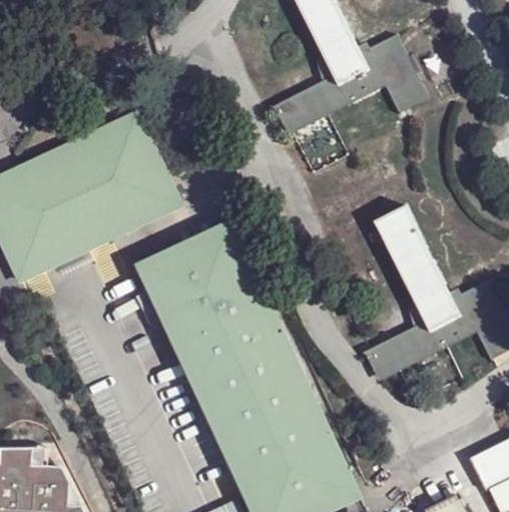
[(428,97),(396,35),(370,48),(361,53),(358,47),(335,0),(293,0),(322,54),(333,76),(321,82),(269,108),(270,110),(273,109),(286,135),(383,86),(397,113),(428,97)]
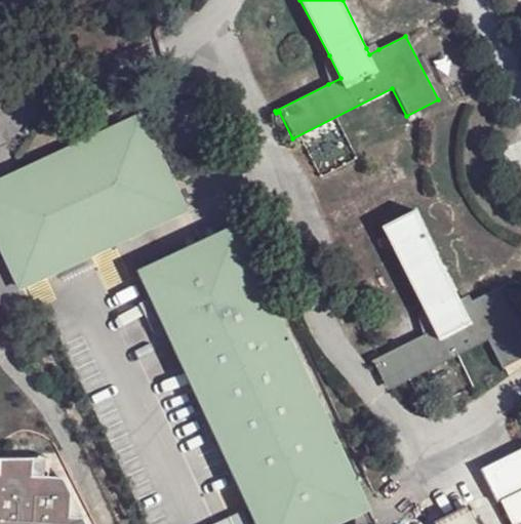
[(369,54),(378,49),(375,43),(366,48),(369,54)]
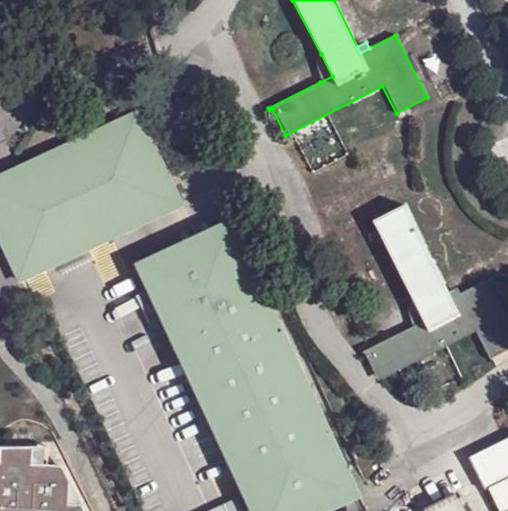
[(332,76),(321,54),(314,60),(320,82),(332,76)]
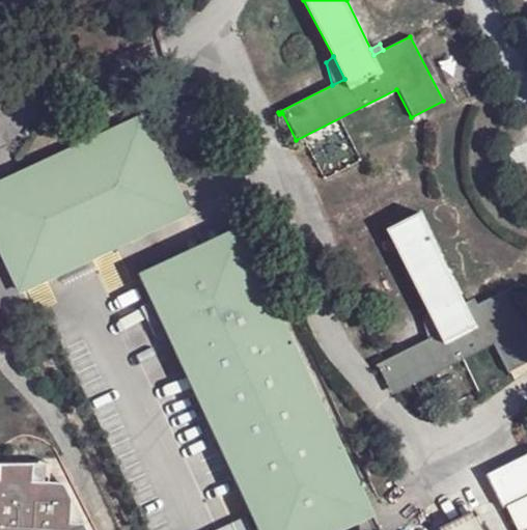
[(140,117),(0,182),(0,267),(12,294),(185,214),(140,117)]
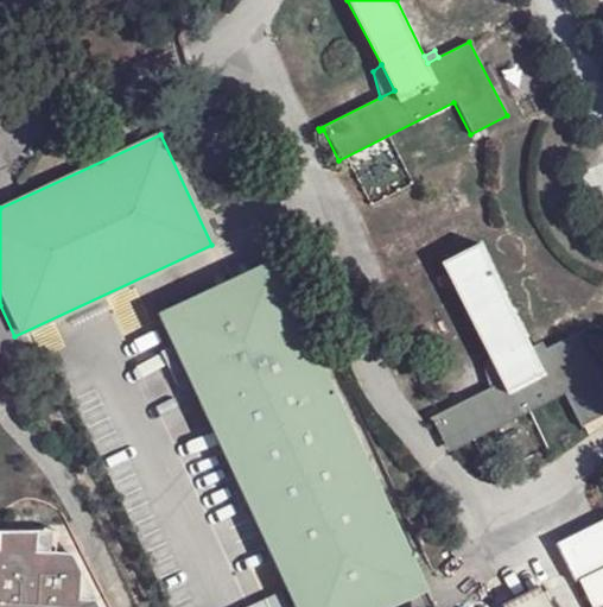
[(602,412),(602,383),(578,330),(546,348),(535,354),(531,346),(478,242),(442,261),(489,356),(502,380),(488,387),(425,418),(426,422),(431,419),(446,451),(564,392),(579,424),(602,412)]
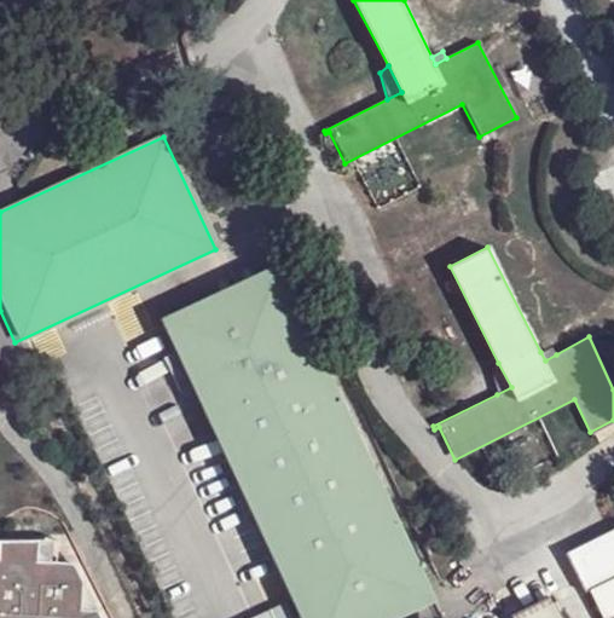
[(276,270),(167,322),(305,617),(388,617),(429,599),(276,270)]
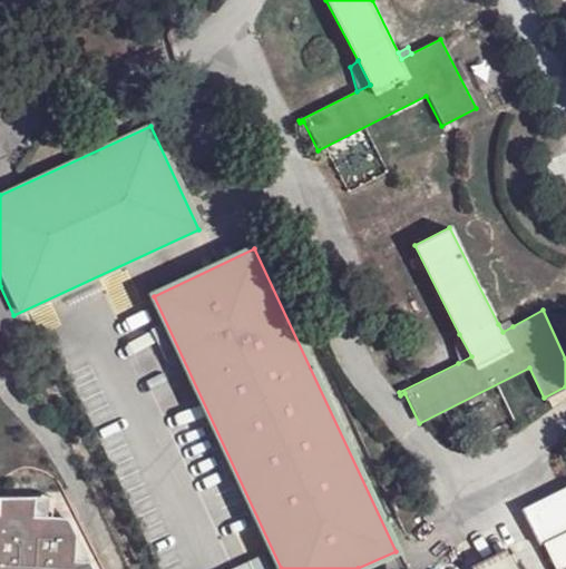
[(508,319),(498,324),(503,332),(513,326),(508,319)]
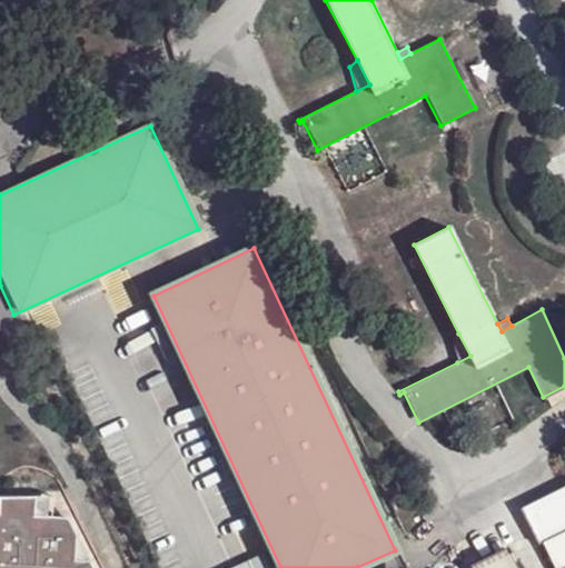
[(450,339),(457,362),(471,356),(458,334),(450,339)]
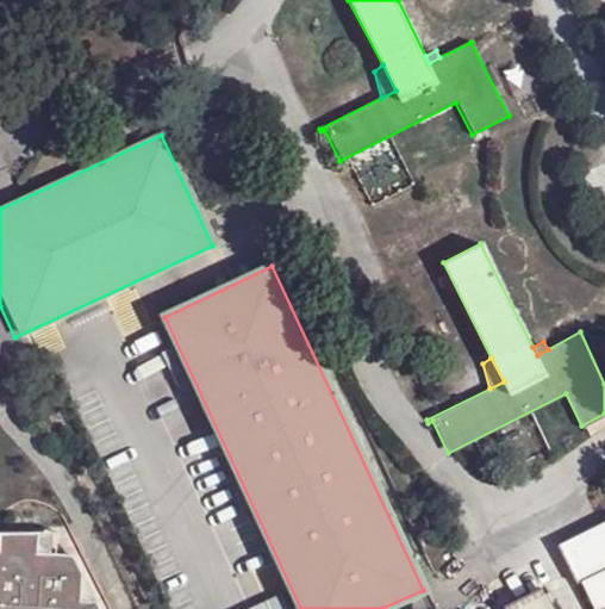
[(604,608),(604,520),(556,545),(575,583),(581,580),(594,608),(604,608)]
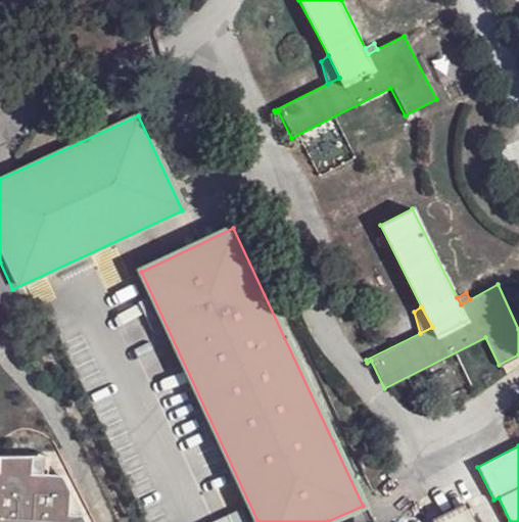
[(0,521),(68,521),(69,521),(69,466),(54,466),(39,466),(39,449),(1,449),(1,465),(0,465),(0,521)]
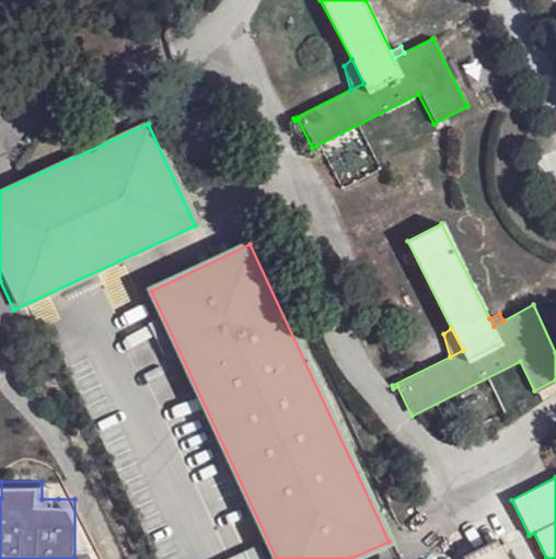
[(58,482),(42,481),(42,499),(58,499),(58,482)]
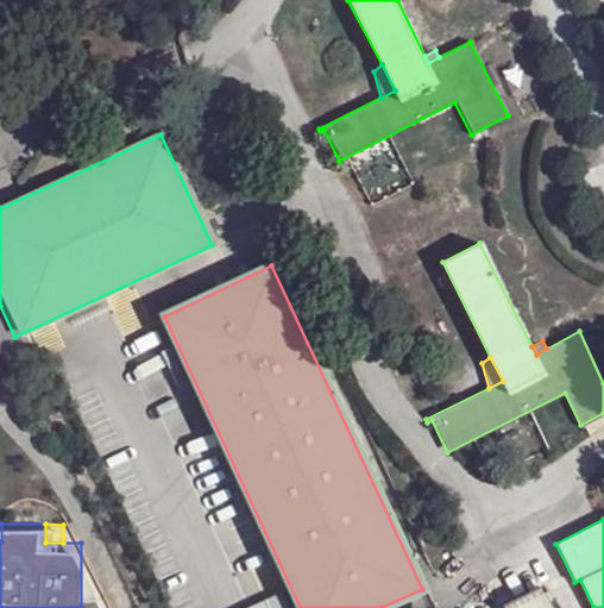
[(549,607),(541,589),(503,607),(549,607)]
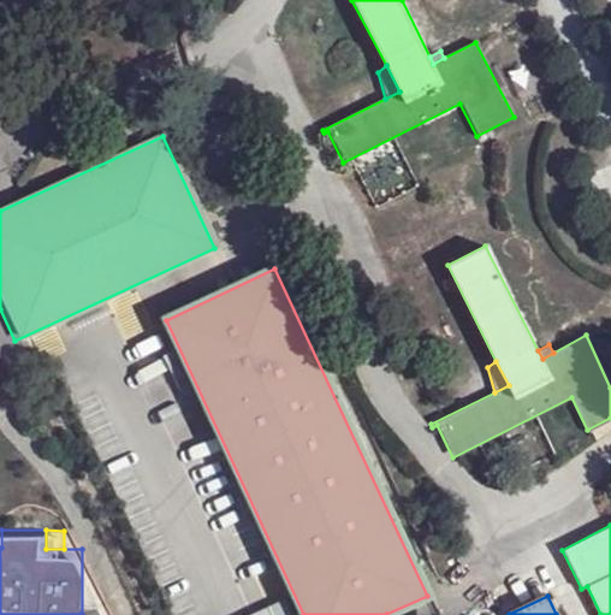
All buildings are outlined.
